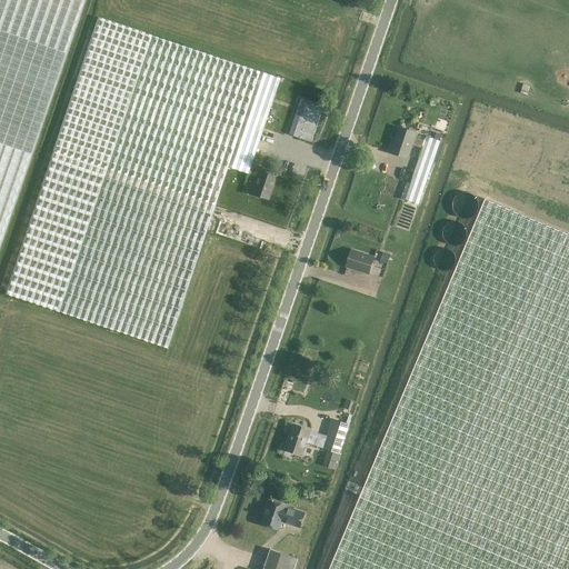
[(0,0),(0,245),(85,0),(0,0)]
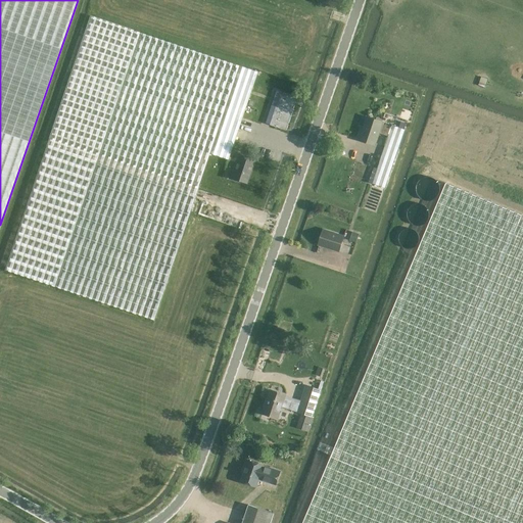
[(4,270),(154,320),(209,154),(228,159),(257,73),(90,15),(4,270)]
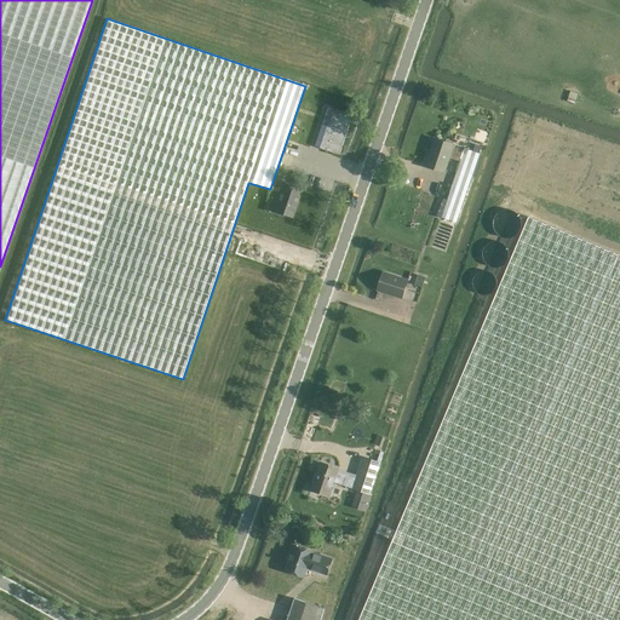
[(333,110),(331,118),(350,125),(352,118),(333,110)]
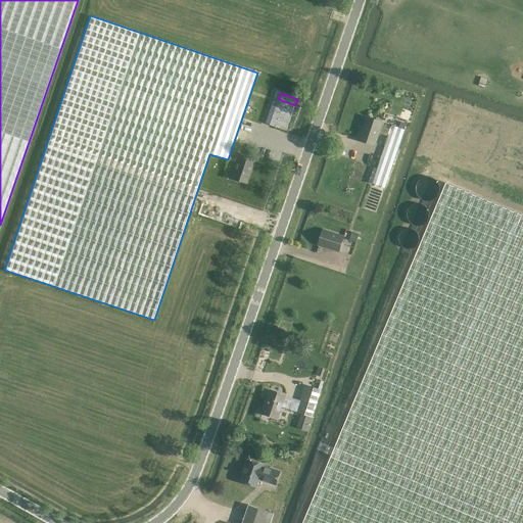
[(279,99),(276,106),(293,111),(295,105),(279,99)]
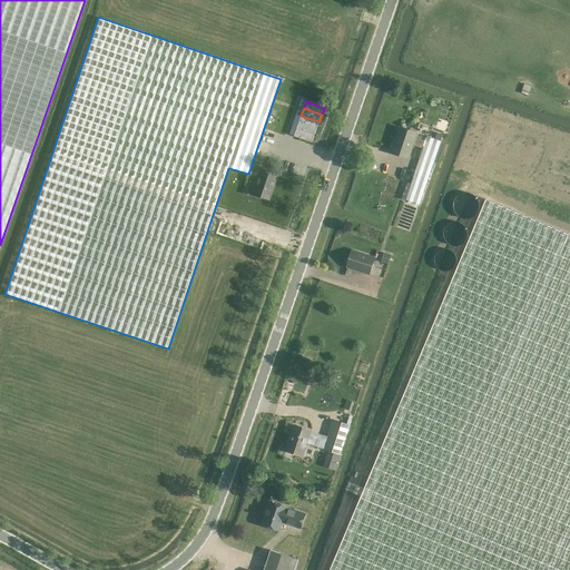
[(301,116),(298,123),(317,129),(320,121),(301,116)]
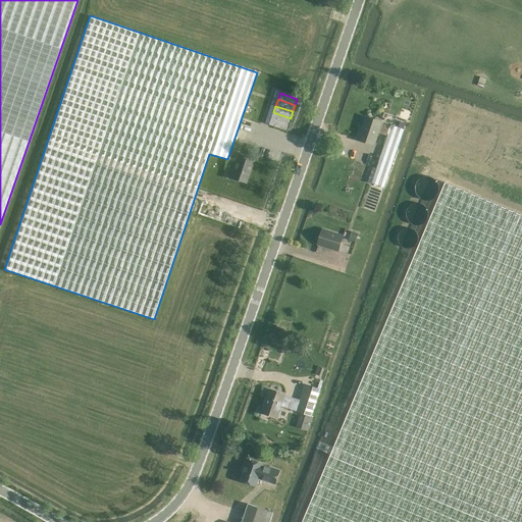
[(273,112),(271,118),(289,124),(291,118),(273,112)]
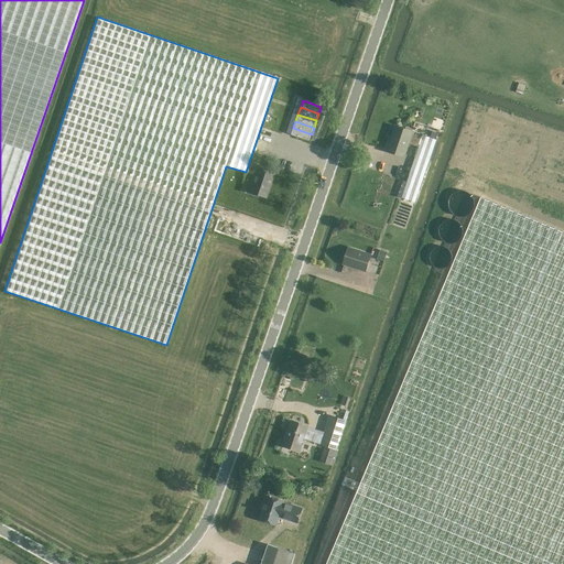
[(389,141),(386,151),(403,156),(409,143),(419,147),(422,137),(412,133),(412,131),(396,126),(390,142),(389,141)]
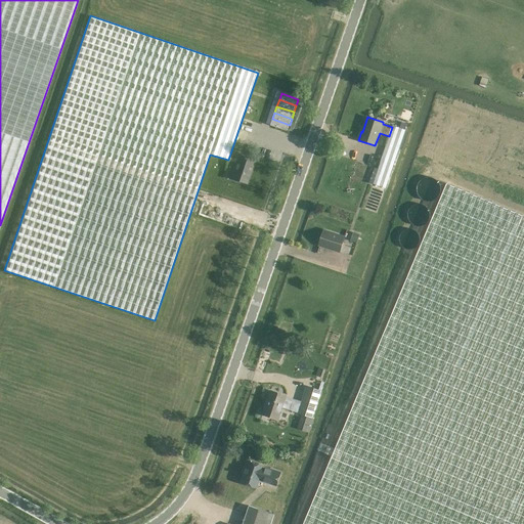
[(272,119),(270,126),(288,131),(290,125),(272,119)]
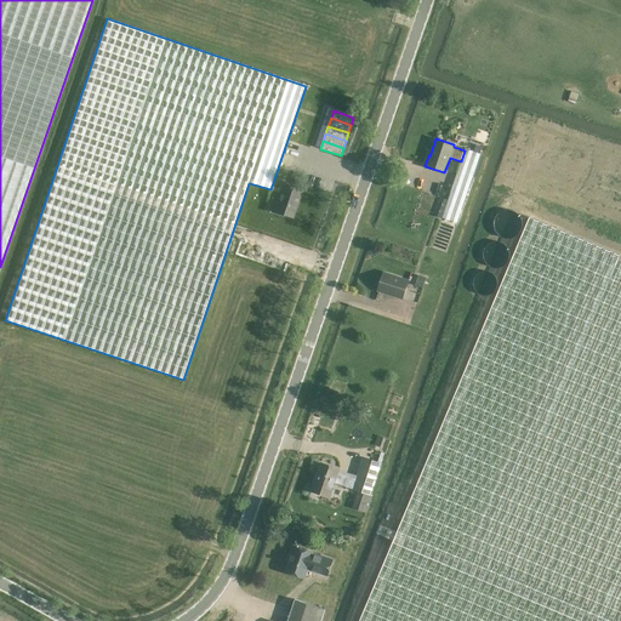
[(480,154),(466,148),(443,218),(456,223),(480,154)]
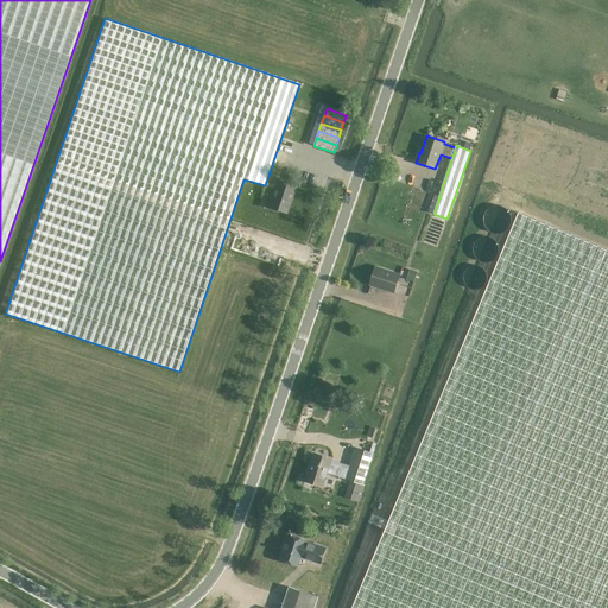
[(308,151),(306,157),(327,163),(329,156),(308,151)]
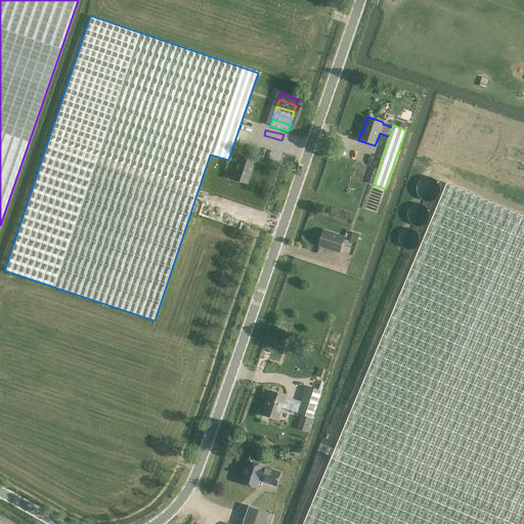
[(254,161),(238,156),(231,178),(247,183),(254,161)]
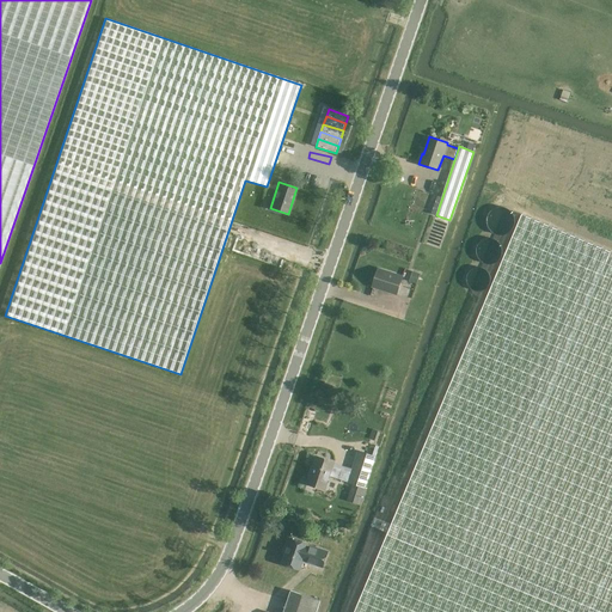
[(497,234),(503,233),(508,231),(510,227),(513,221),(512,216),(509,210),(505,208),(500,206),(494,207),(489,209),(485,213),(484,219),(484,224),(487,230),(491,233),(497,234)]
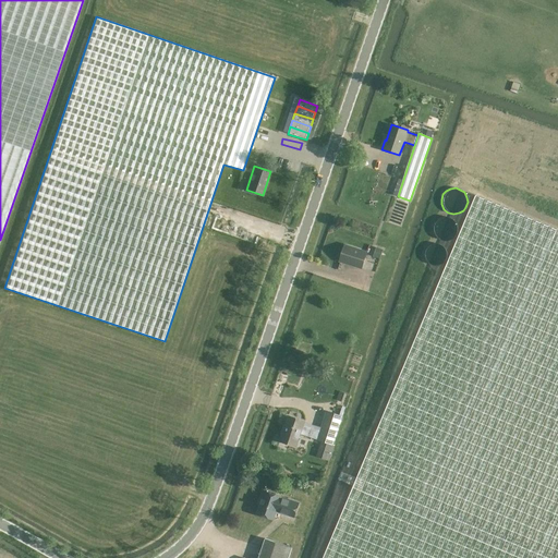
[(557,557),(557,230),(472,195),(318,557),(557,557)]
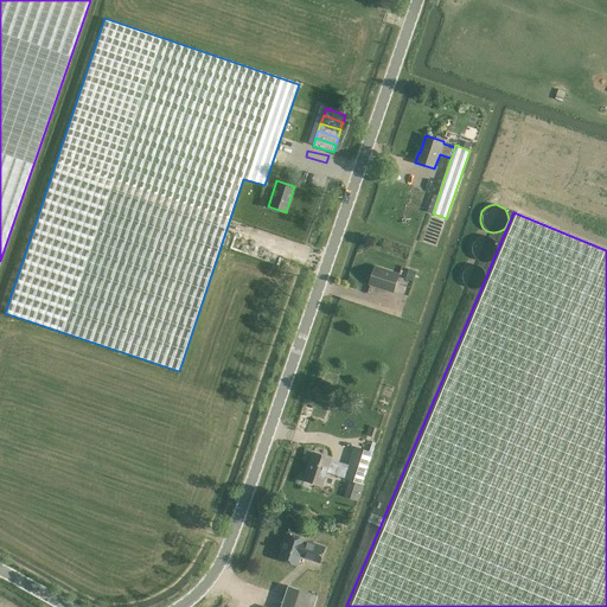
[(478,260),(484,260),(489,259),(493,255),(494,249),(494,244),(492,240),(487,236),(481,235),(475,236),(472,241),(470,247),(471,251),(473,256),(478,260)]
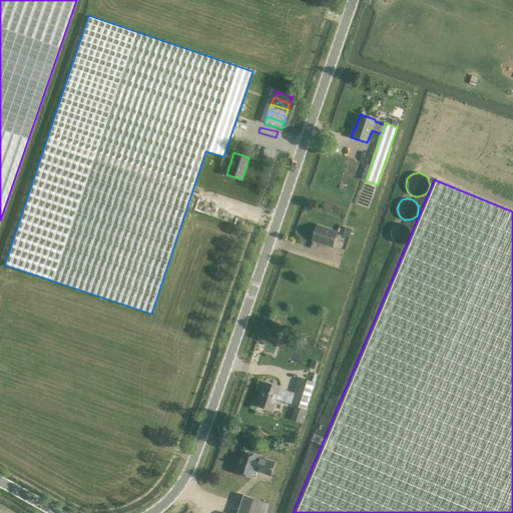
[(396,242),(400,242),(405,241),(408,238),(410,233),(409,228),(407,225),(403,223),(399,223),(396,223),(392,226),(390,230),(390,235),(392,239),(396,242)]
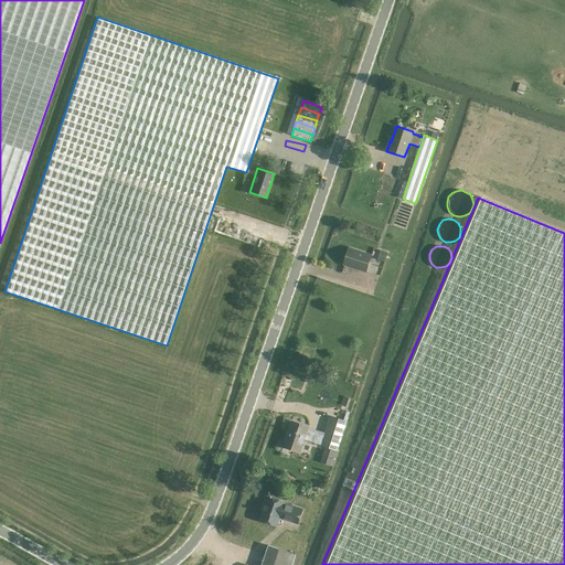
[(366,272),(371,256),(349,248),(343,264),(366,272)]
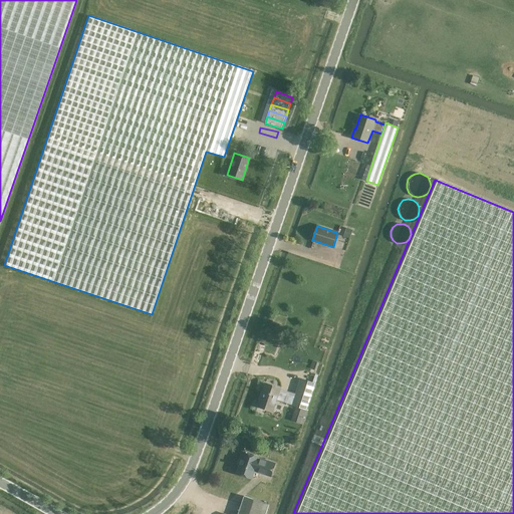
[(258,407),(273,412),(277,400),(285,402),(285,403),(308,410),(319,375),(296,367),(288,392),(280,389),(281,389),(266,383),(258,407)]
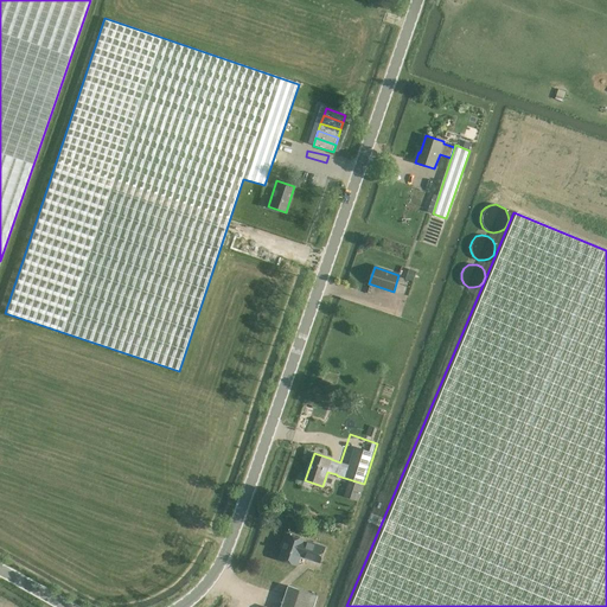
[(280,560),(298,566),(300,556),(320,562),(325,547),(305,541),(306,540),(286,534),(282,543),(285,544),(280,560)]
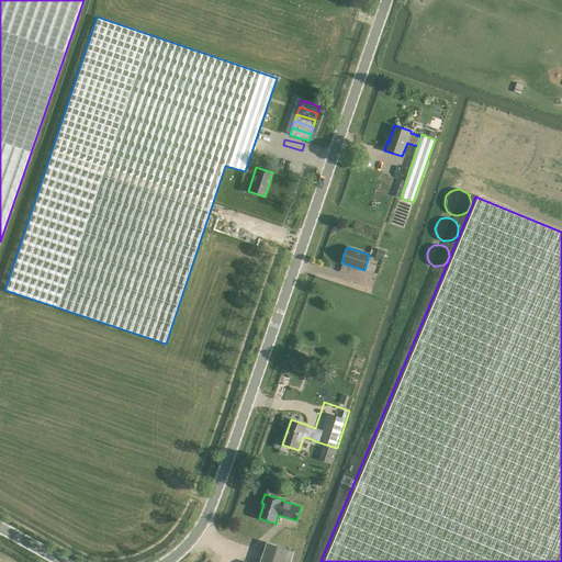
[(290,561),(294,551),(267,542),(260,561),(290,561)]
